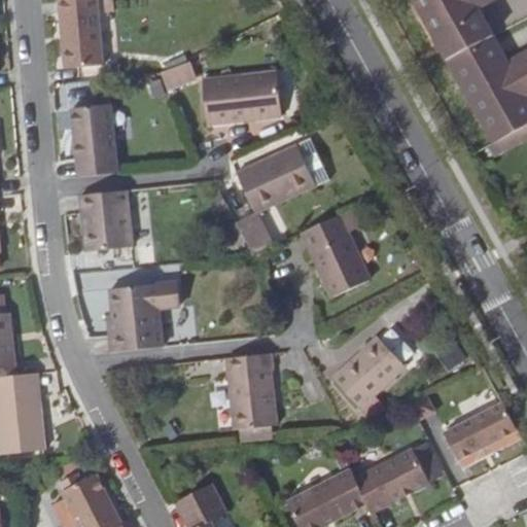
[(103,65),(96,0),(57,0),(61,34),(66,34),(67,43),(62,44),(64,68),(103,65)]
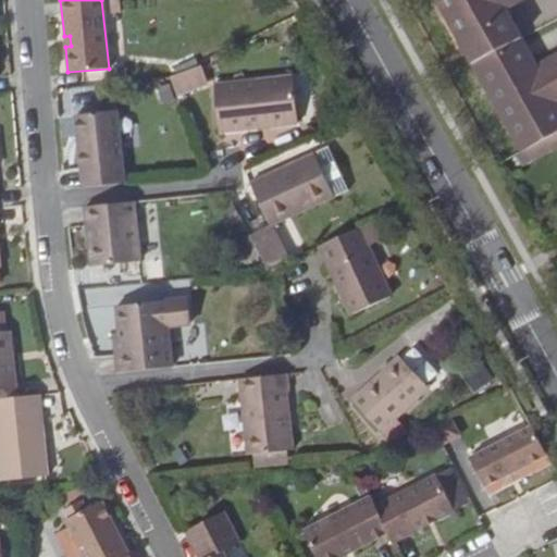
[(437,0),(472,61),(521,36),(505,8),(518,0),(437,0)]
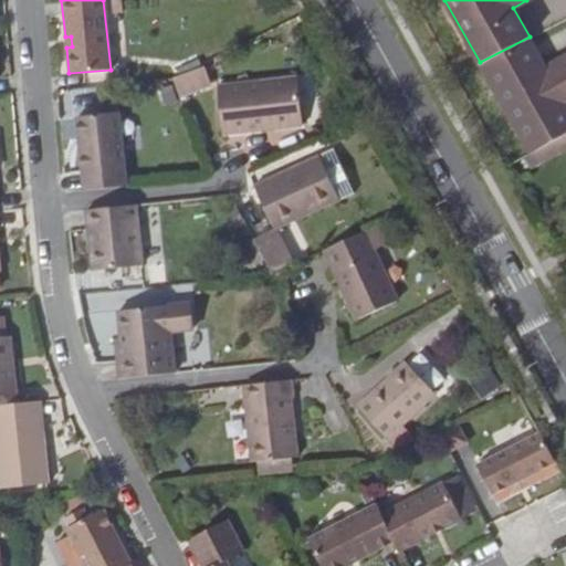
[(530,37),(480,62),(531,154),(534,153),(554,142),(565,134),(565,55),(546,66),(530,37)]
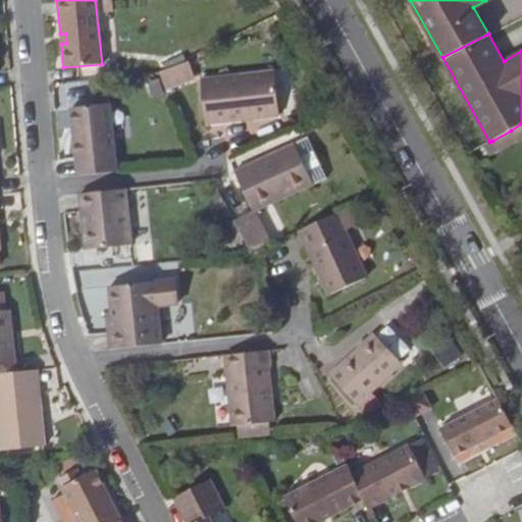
[(188,61),(159,72),(166,92),(196,81),(188,61)]
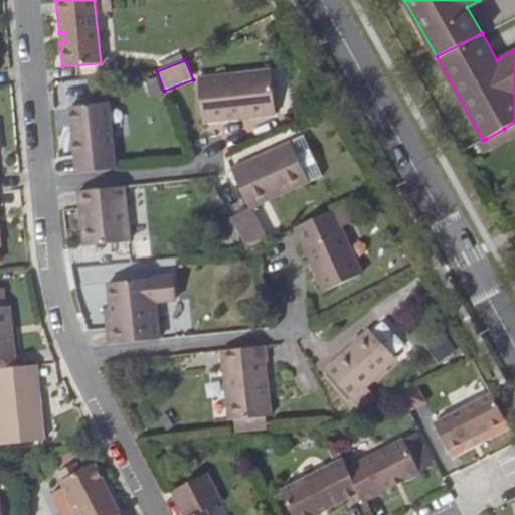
[(245,112),(246,117),(276,114),(271,70),(198,78),(202,121),(236,118),(236,113),(245,112)]
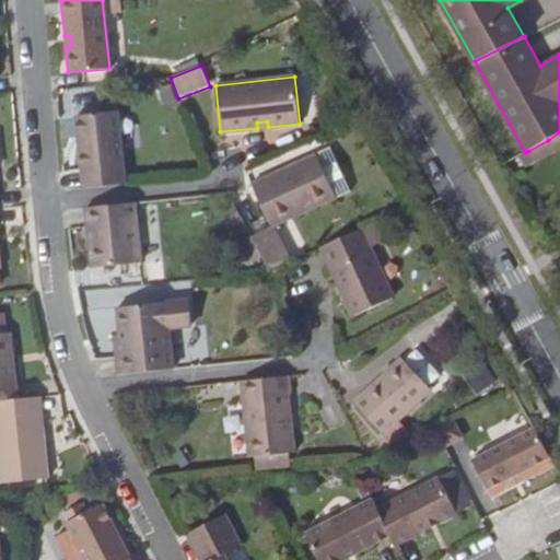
[(83,188),(125,184),(116,109),(115,97),(98,98),(100,111),(74,114),(81,171),(83,188)]
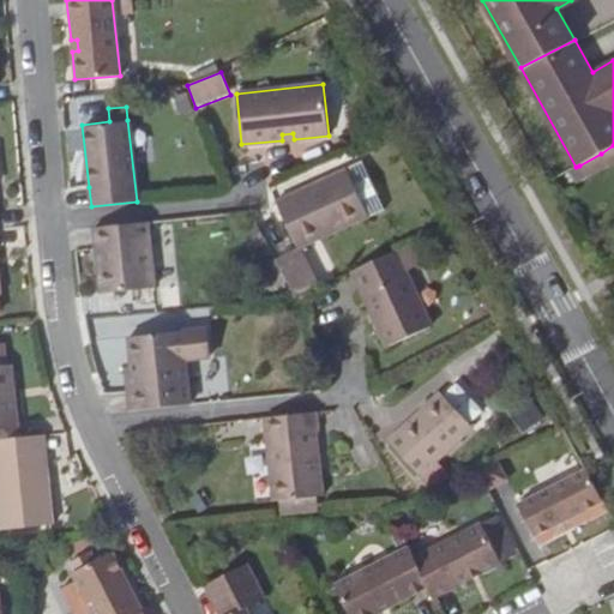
[(613,145),(601,154),(607,166),(613,162),(613,145)]
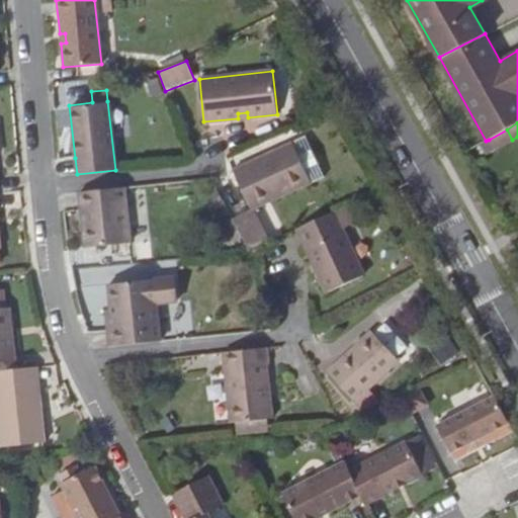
[(507,130),(489,140),(494,150),(512,140),(507,130)]
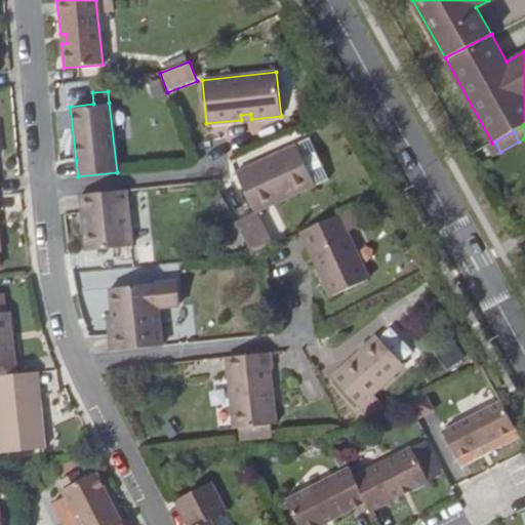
[(239,173),(257,211),(317,185),(297,146),(239,173)]
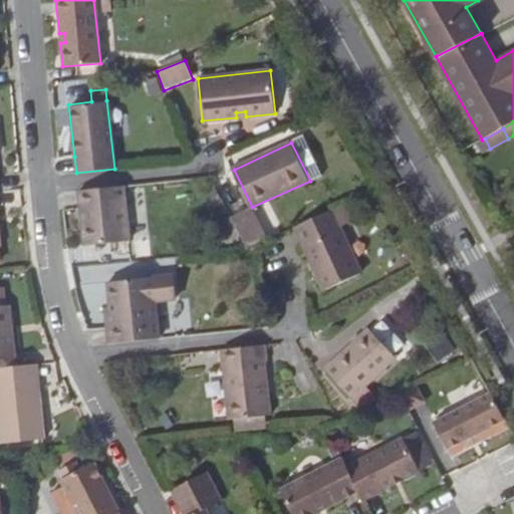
[(129,240),(122,186),(77,191),(79,207),(85,206),(89,245),(129,240)]
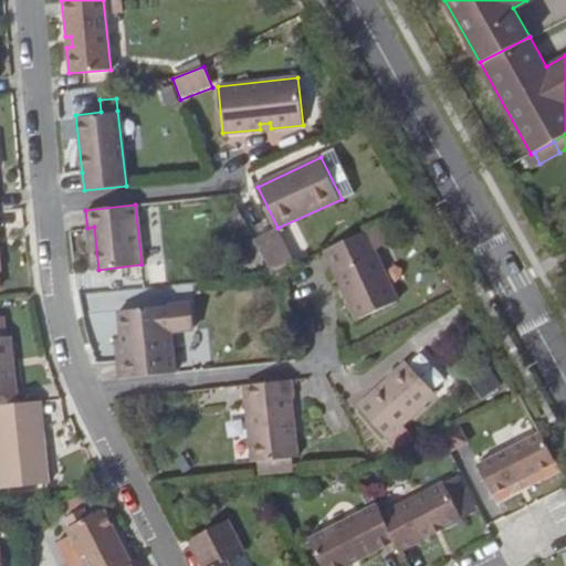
[(94,227),(87,228),(91,271),(98,270),(94,227)]
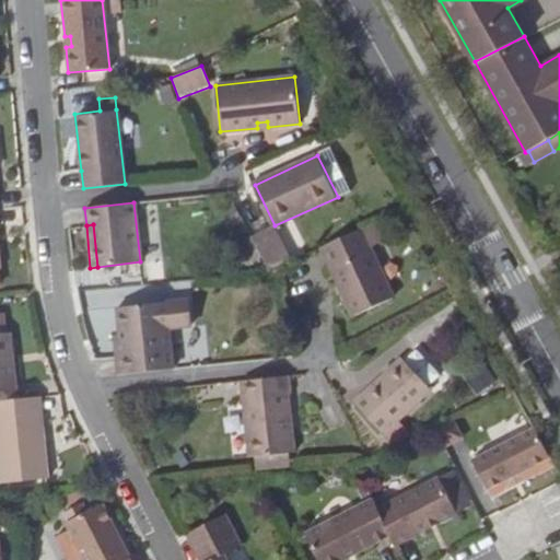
[(261,257),(268,270),(291,260),(275,225),(252,237),(261,257)]
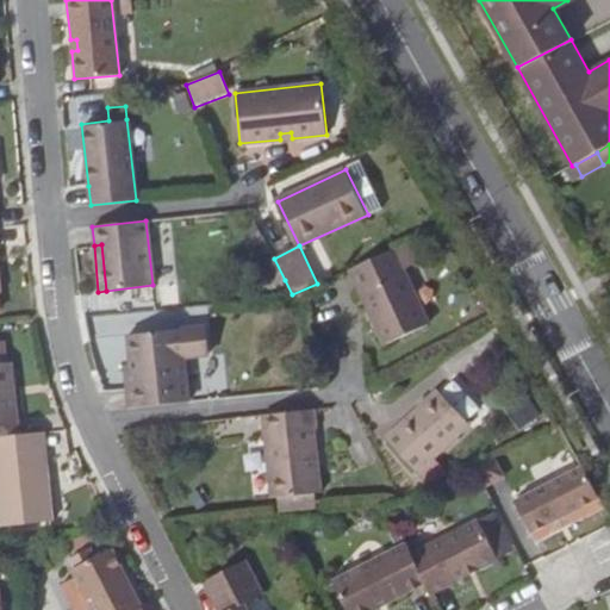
[(425,328),(390,249),(347,269),(383,347),(425,328)]
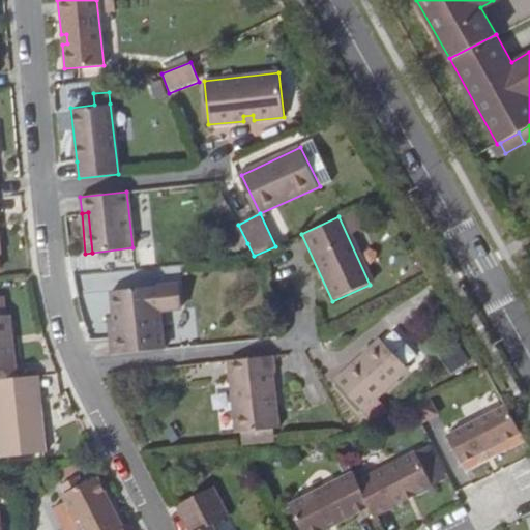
[(236,249),(247,243),(238,225),(227,232),(236,249)]
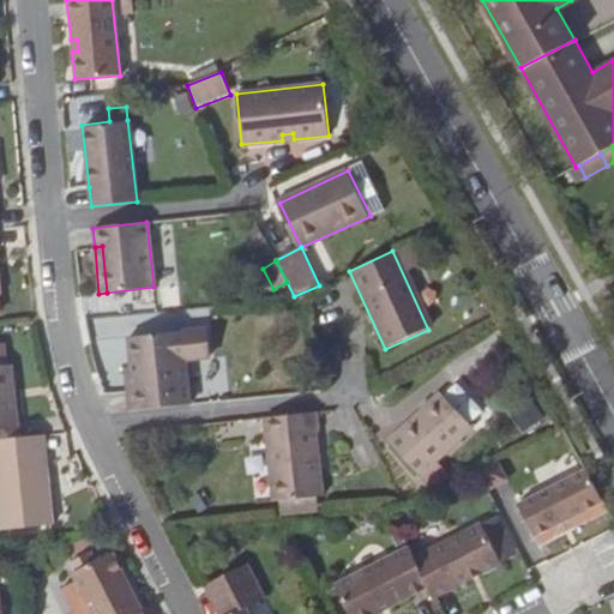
[(130,410),(190,404),(181,332),(128,339),(134,389),(127,390),(130,410)]
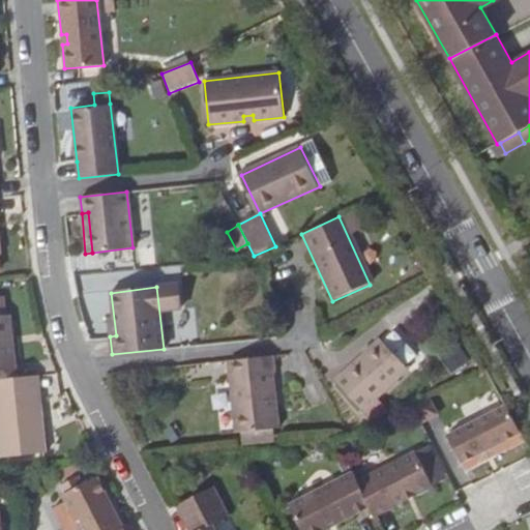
[(0,379),(15,378),(7,318),(0,318),(0,379)]
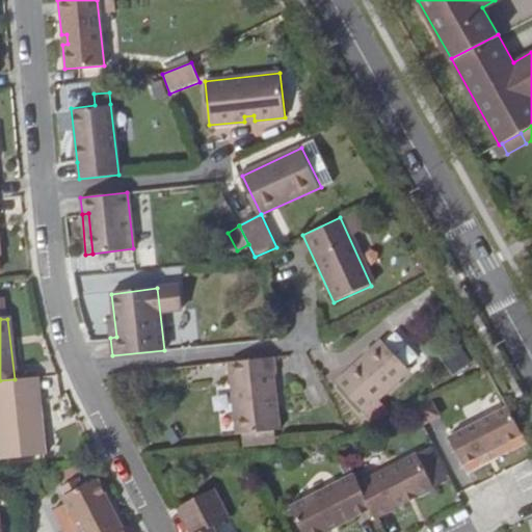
[(408,319),(403,340),(424,345),(429,324),(408,319)]
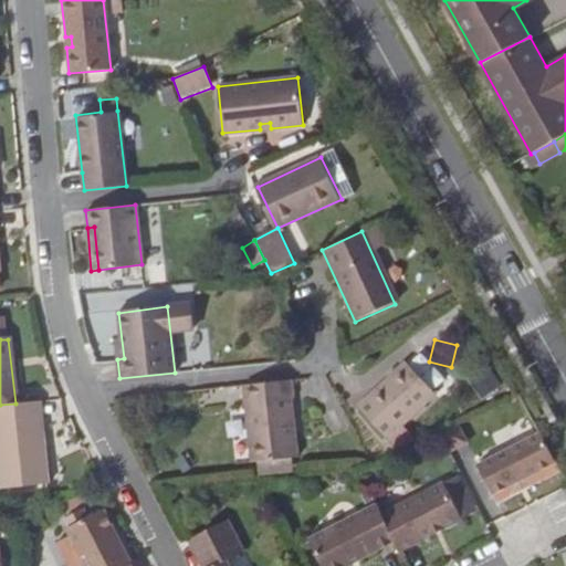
[(436,396),(405,362),(356,408),(386,441),(394,449),(408,436),(401,427),(436,396)]
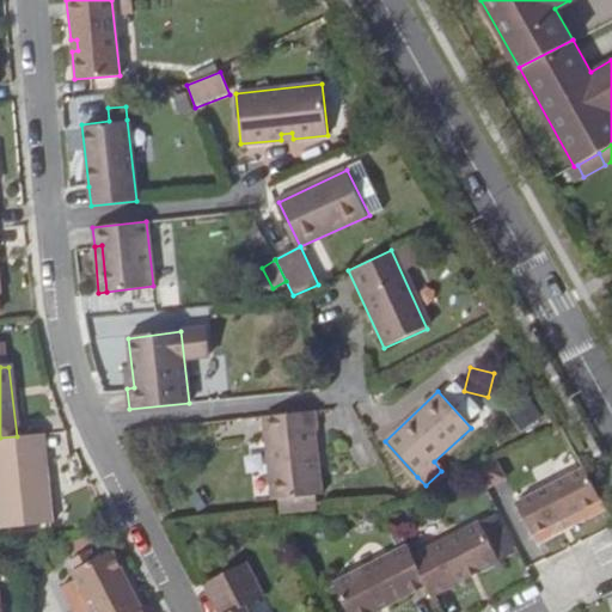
[(508,411),(521,432),(542,418),(527,398),(508,411)]
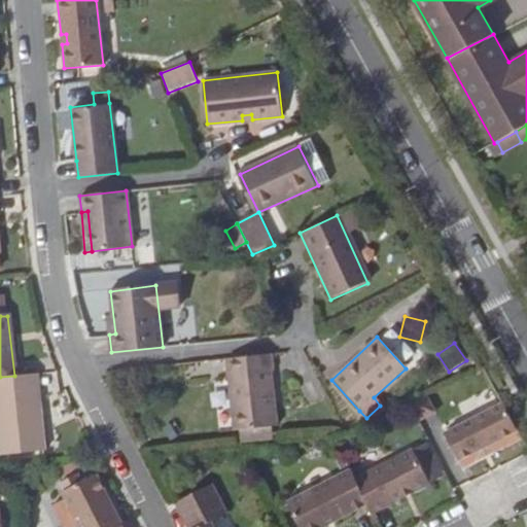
[(272,370),(271,353),(225,358),(227,379),(234,430),(239,429),(240,435),(255,433),(255,427),(271,426),(276,425),(275,411),(269,412),(268,391),(272,390),(271,370),(272,370)]
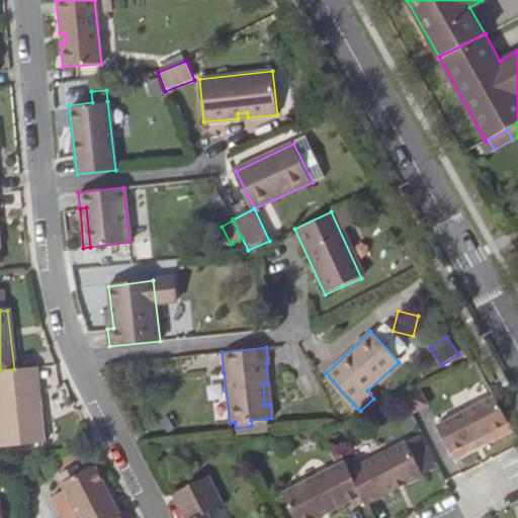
[(39,409),(35,367),(27,368),(31,410),(39,409)]
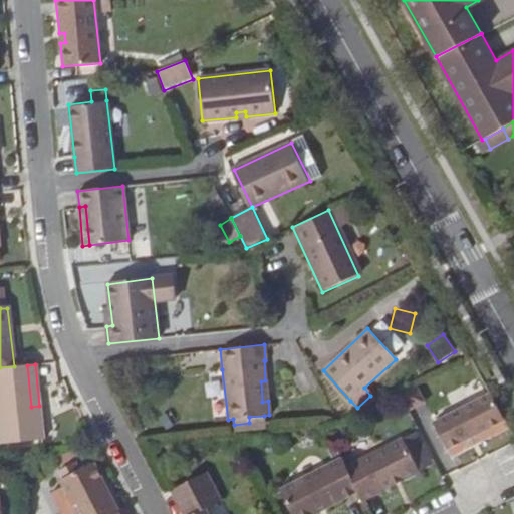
[(31,407),(27,365),(14,366),(0,367),(0,433),(1,443),(43,440),(39,406),(31,407)]
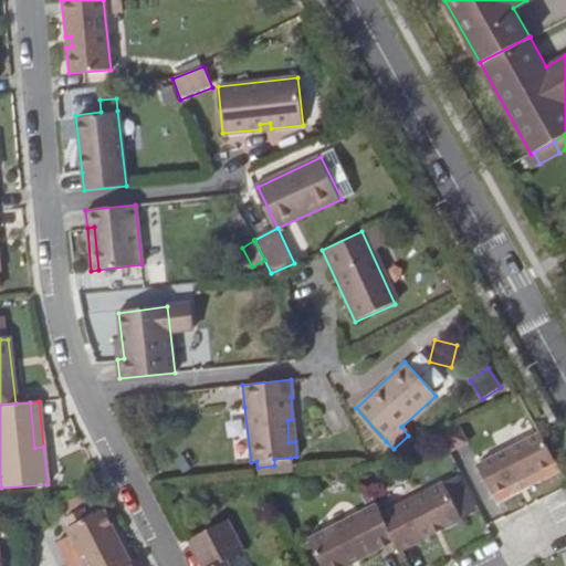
[(524,479),(556,462),(540,433),(480,465),(495,495),(516,483),(514,480),(522,475),(524,479)]
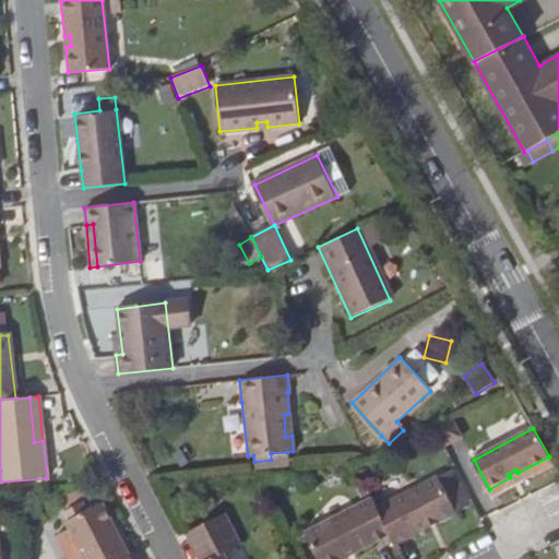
[(271,460),(254,462),(254,466),(289,463),(287,452),(271,453),(271,460)]
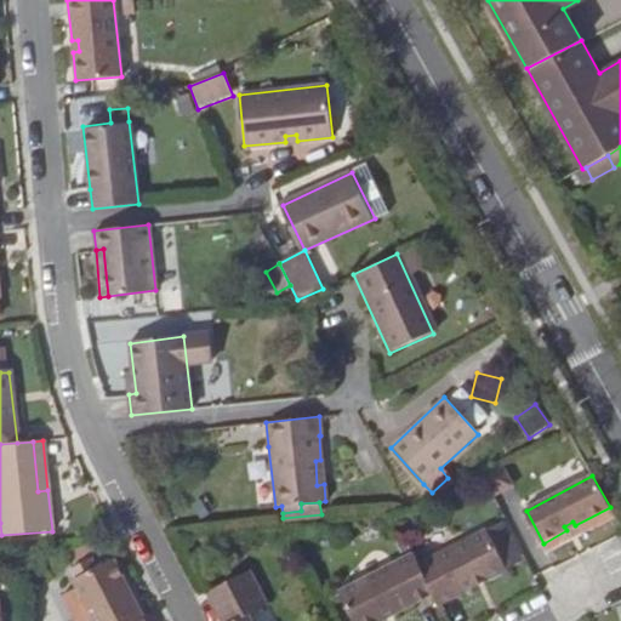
[(512,564),(493,528),(488,531),(507,568),(512,564)]
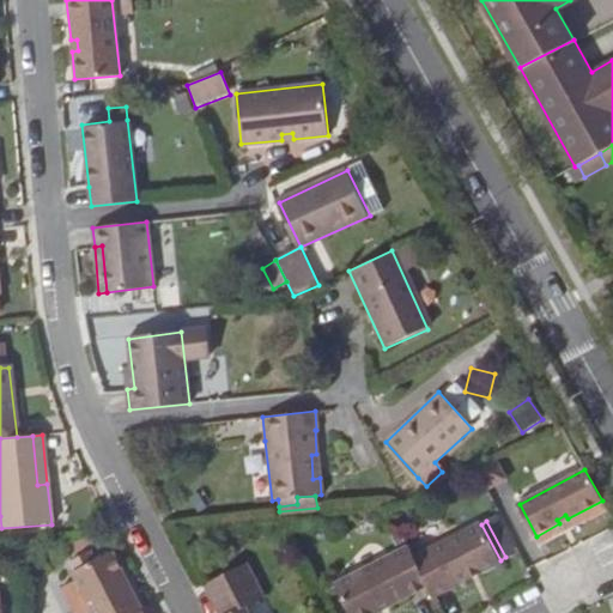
[(429,587),(435,599),(469,580),(467,575),(477,569),(479,575),(502,563),(501,560),(481,525),(413,559),(429,587)]
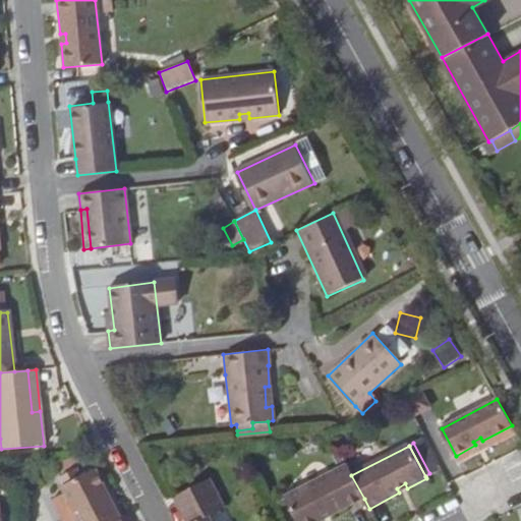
[(333,516),(364,499),(351,475),(347,465),(285,498),(297,520),(323,520),(325,520),(323,516),(331,511),(333,516)]
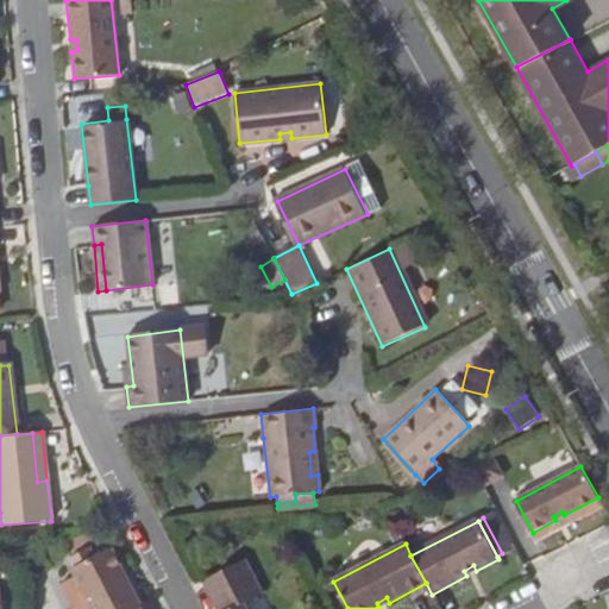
[(86,550),(67,559),(90,608),(140,608),(111,551),(92,560),(86,550)]
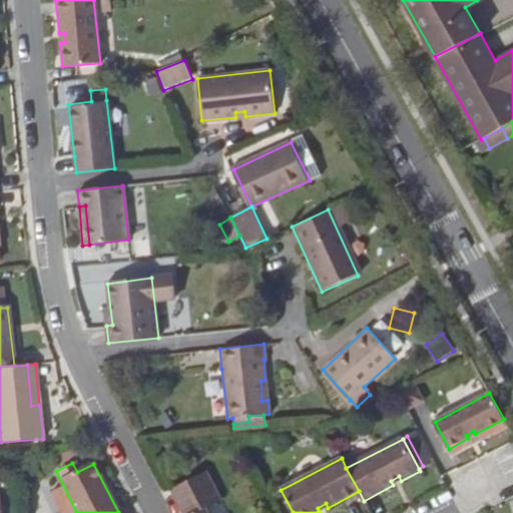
[(178,505),(182,512),(208,512),(207,510),(221,502),(213,486),(206,474),(172,493),(178,505)]
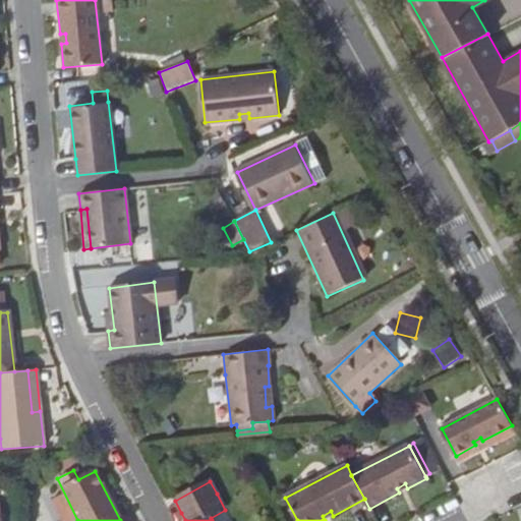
[(397,488),(399,493),(407,488),(405,483),(397,488)]
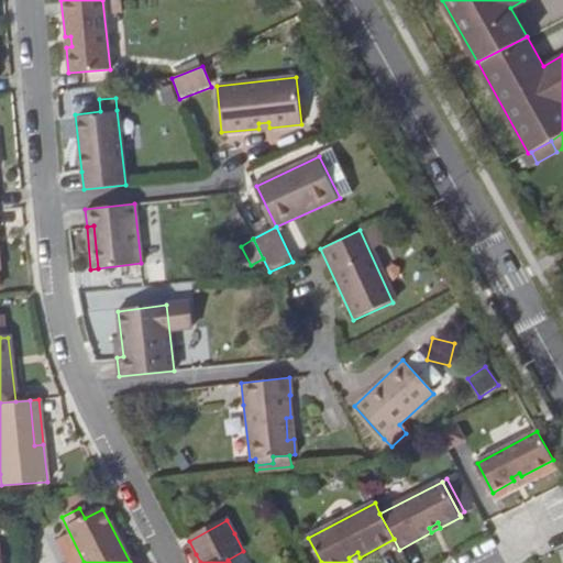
[(349,558),(351,562),(360,558),(357,552),(349,558)]
